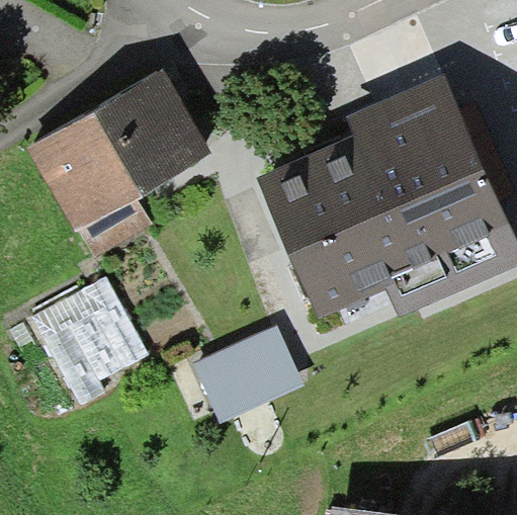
[(162,72),(27,151),(78,236),(81,234),(95,258),(154,223),(141,200),(213,158),(165,76),(162,72)]
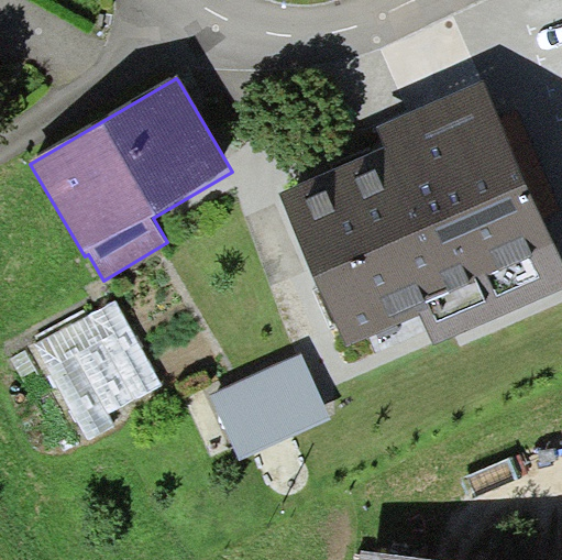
[(376,131),(385,151),(278,199),(346,350),(419,317),(433,348),(561,289),(561,263),(482,84),(390,124),(376,131)]
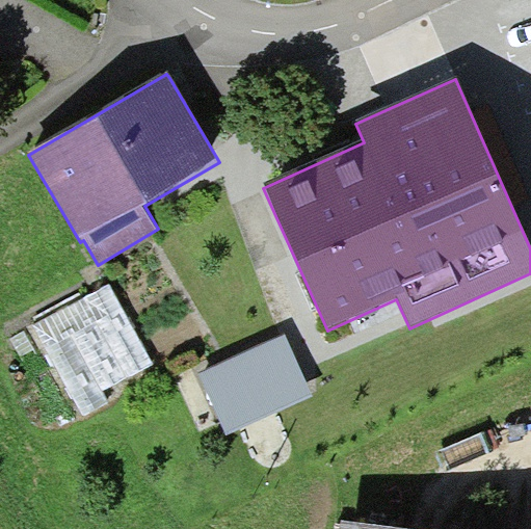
[(153,364),(109,283),(34,323),(83,415),(109,400),(104,390),(153,364)]
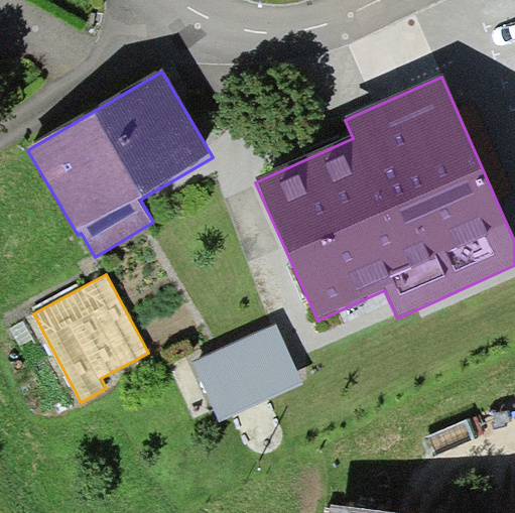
[(304,384),(276,324),(192,362),(221,422),(304,384)]
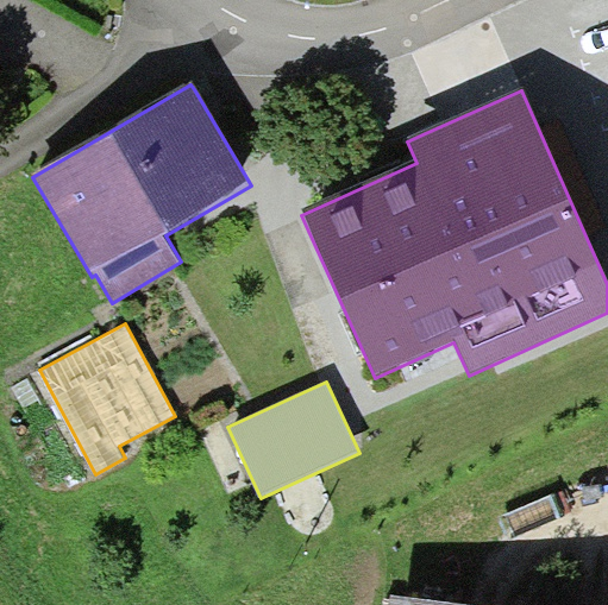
[(607,604),(607,588),(393,566),(388,604),(607,604)]
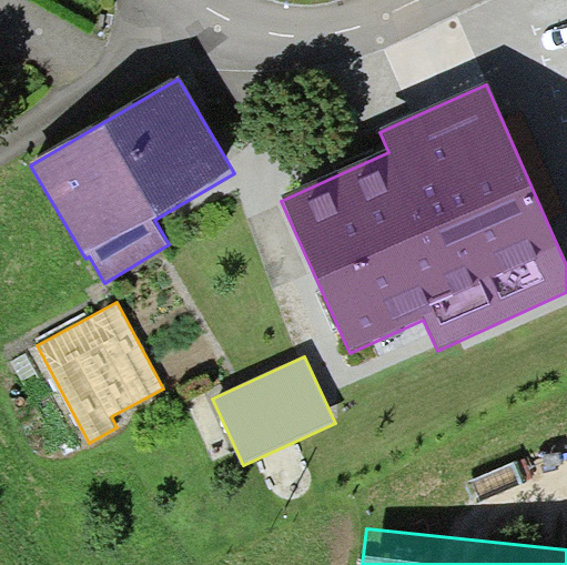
All buildings are outlined.
